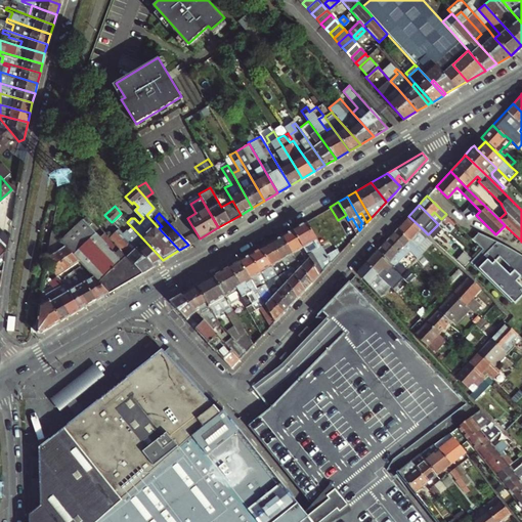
[(361,213),(357,215),(362,223),(363,225),(366,222),(361,213)]
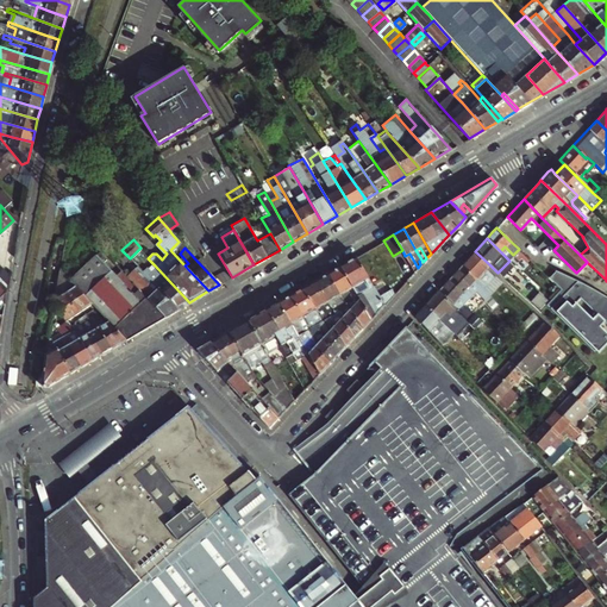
[(98,251),(69,280),(92,302),(108,320),(125,339),(164,317),(130,280),(124,274),(120,269),(116,275),(102,262),(105,258),(98,251)]
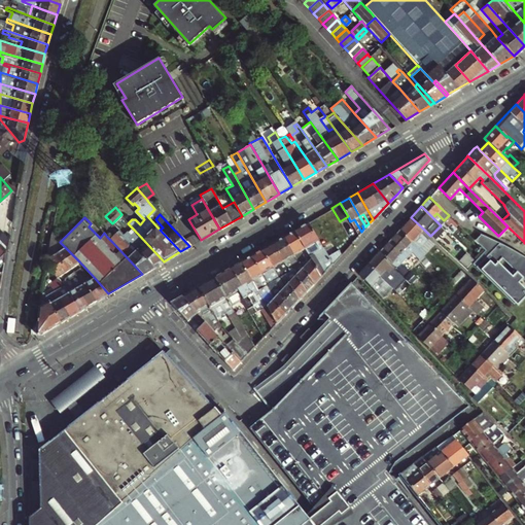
[(423,229),(411,217),(410,217),(409,219),(420,232),(421,230),(423,229)]
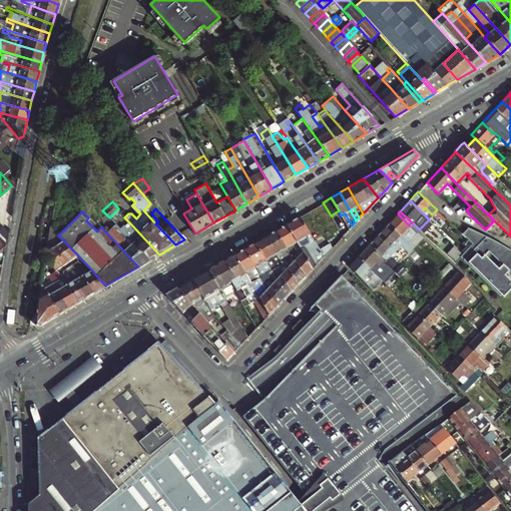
[(345,213),(341,215),(349,228),(352,225),(345,213)]
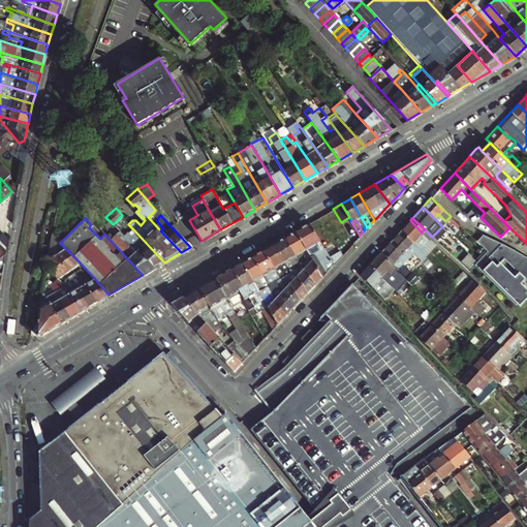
[(422,233),(410,220),(401,230),(420,249),(429,240),(422,233)]
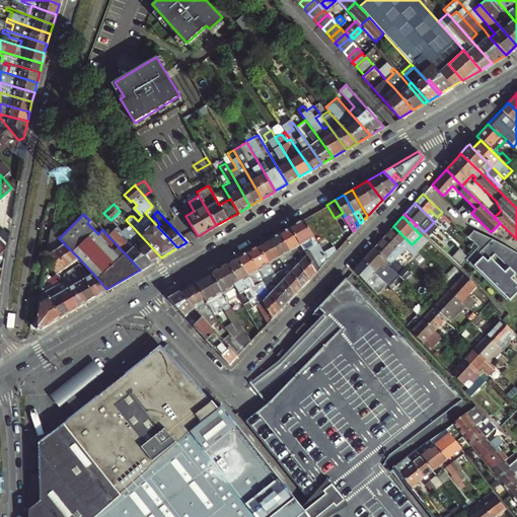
[(311,247),(317,243),(303,218),(290,226),(305,252),(316,271),(321,265),(335,249),(333,245),(315,254),(311,247)]
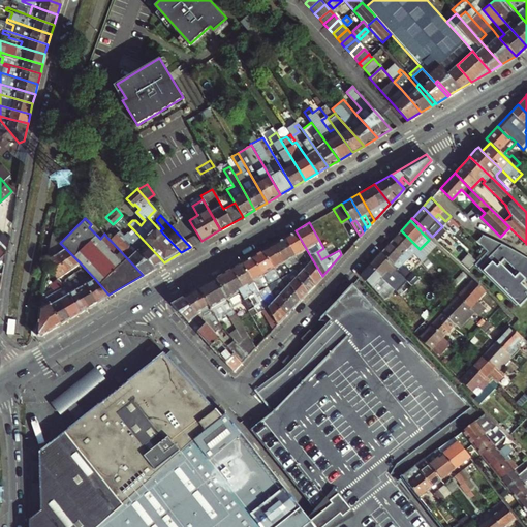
[(132,244),(126,238),(117,228),(107,238),(113,243),(143,275),(155,268),(132,244)]
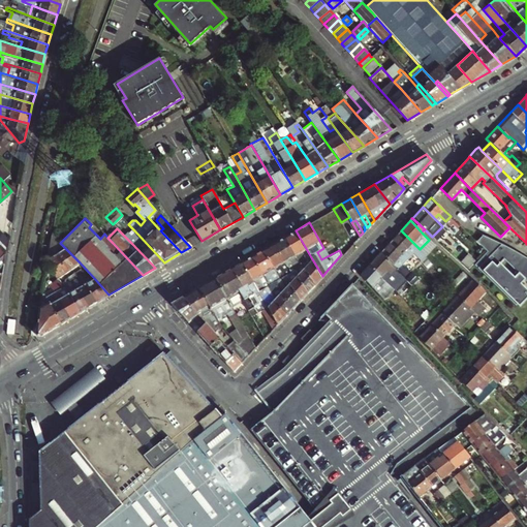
[(164,262),(134,230),(126,238),(132,244),(155,268),(164,262)]
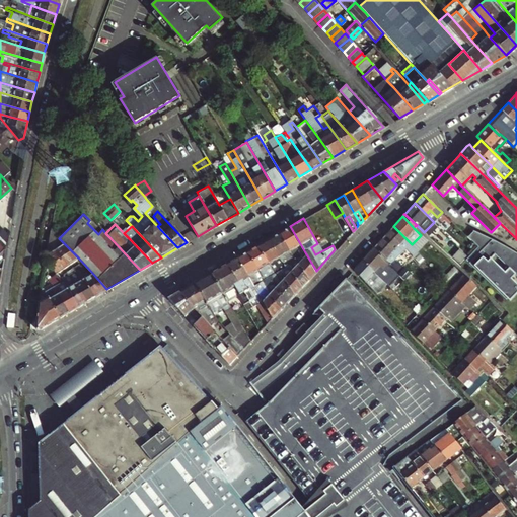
[(305,252),(290,226),(279,232),(294,259),(296,257),(305,252)]
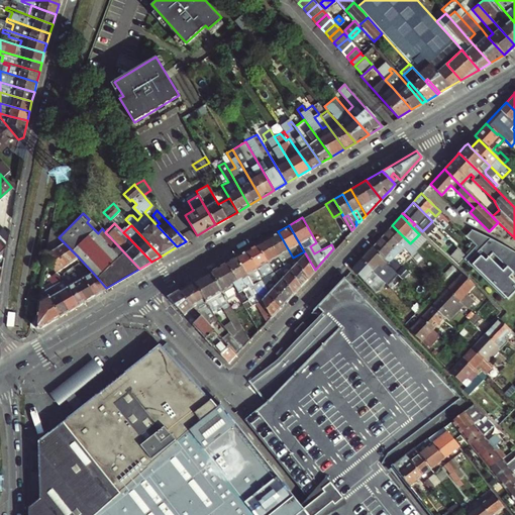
[(389,227),(373,245),(395,270),(399,266),(392,258),(404,246),(410,253),(415,249),(414,248),(410,243),(392,225),(389,227)]
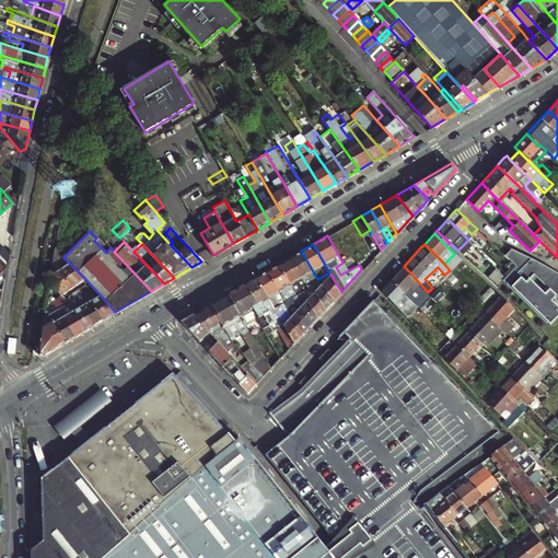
[(84,278),(64,257),(54,246),(50,265),(71,287),(84,278)]
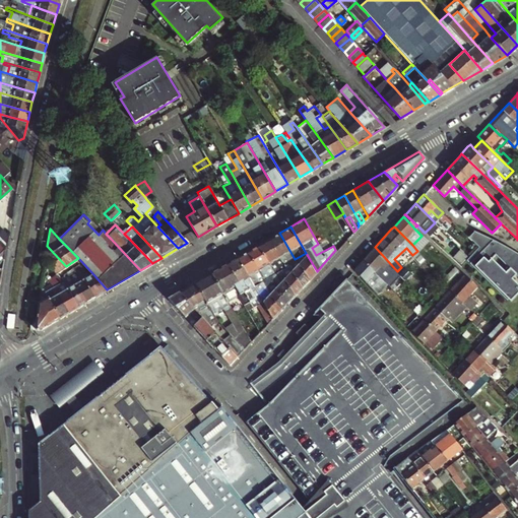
[(517,254),(510,250),(473,230),(467,236),(477,246),(464,260),(510,303),(517,293),(517,254)]
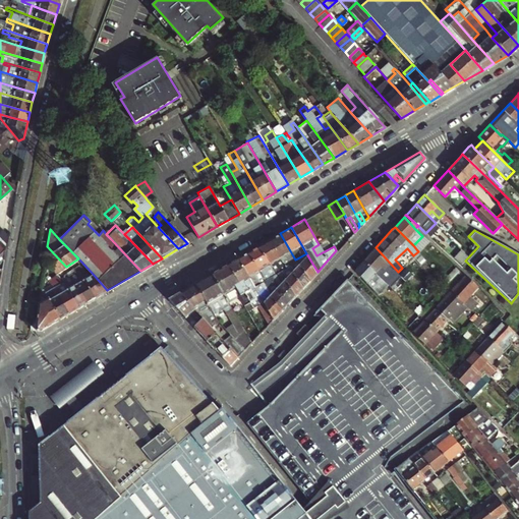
[(295,260),(280,233),(273,237),(270,239),(285,266),(288,264),(293,261),(294,264),(296,262),(295,260)]
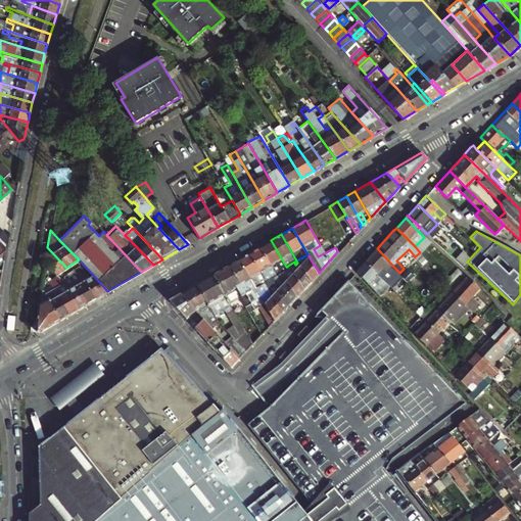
[(429,241),(424,237),(415,246),(419,251),(429,241)]
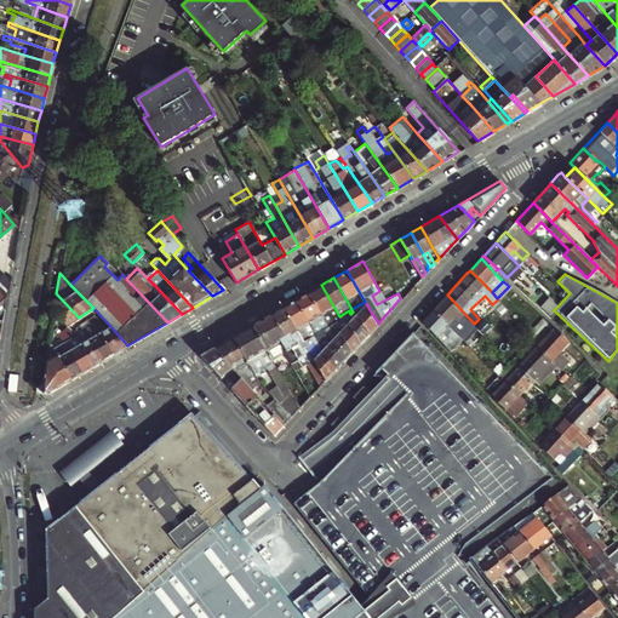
[(321,285),(308,292),(321,314),(326,324),(330,321),(331,325),(335,322),(341,319),(339,316),(321,285)]
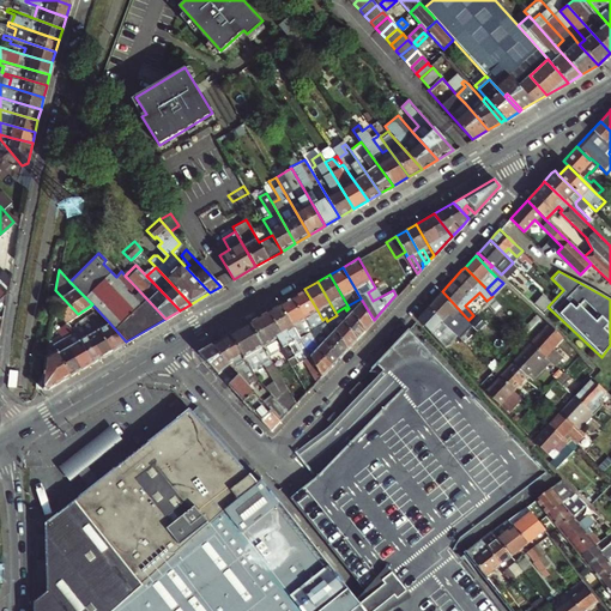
[(304,289),(292,296),(304,318),(313,330),(318,327),(310,314),(318,310),(304,289)]
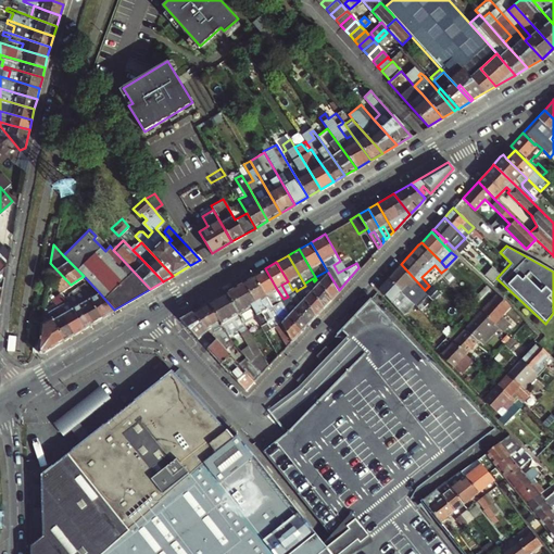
[(48,272),(47,279),(60,292),(71,285),(50,263),(48,272)]
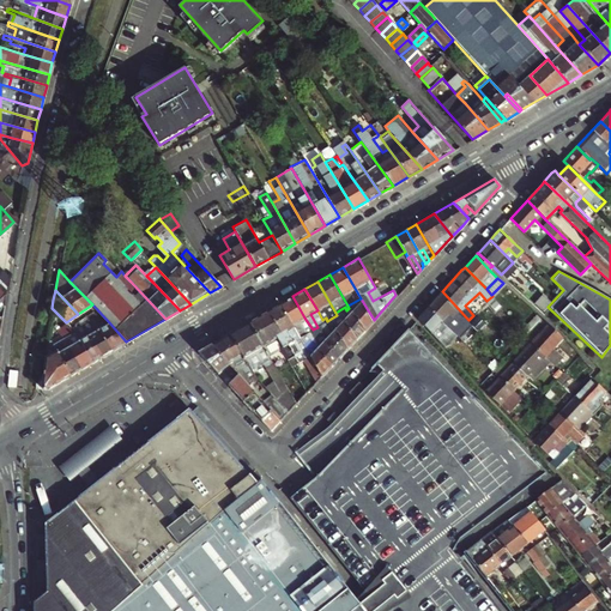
[(471,324),(469,320),(442,291),(433,301),(428,307),(447,328),(449,330),(453,326),(458,331),(464,325),(467,328),(471,324)]
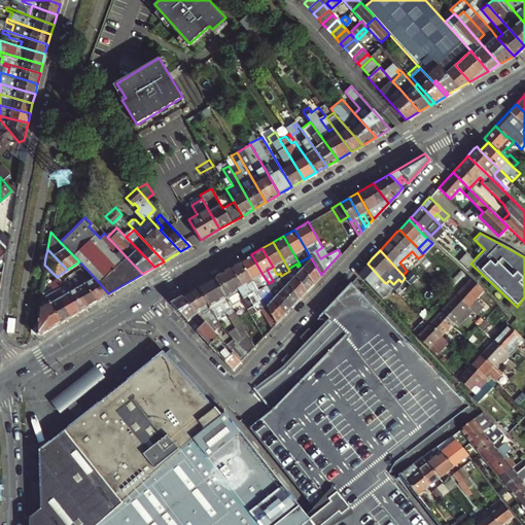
[(460,258),(467,265),(475,257),(467,251),(460,258)]
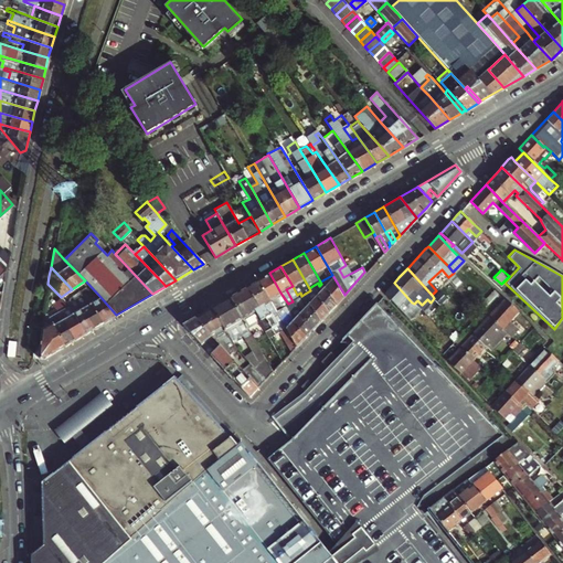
[(280,293),(269,273),(258,279),(276,310),(280,308),(282,307),(275,296),(280,293)]
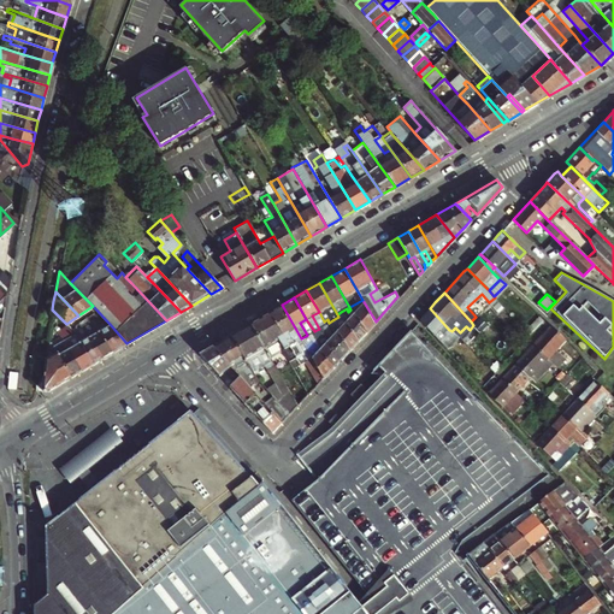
[(494,307),(499,302),(495,297),(489,302),(494,307)]
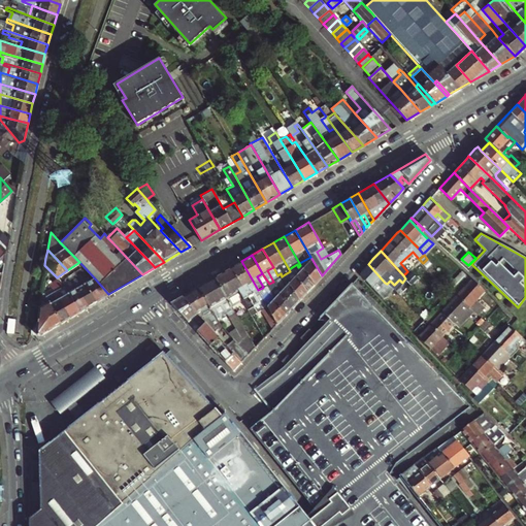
[(322,275),(310,257),(301,262),(314,283),(322,275)]
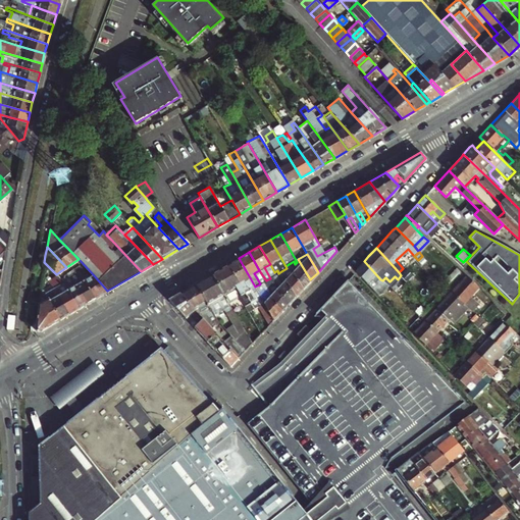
[(255,287),(239,258),(228,264),(254,308),(258,305),(268,324),(273,318),(264,302),(259,294),(257,290),(255,287)]
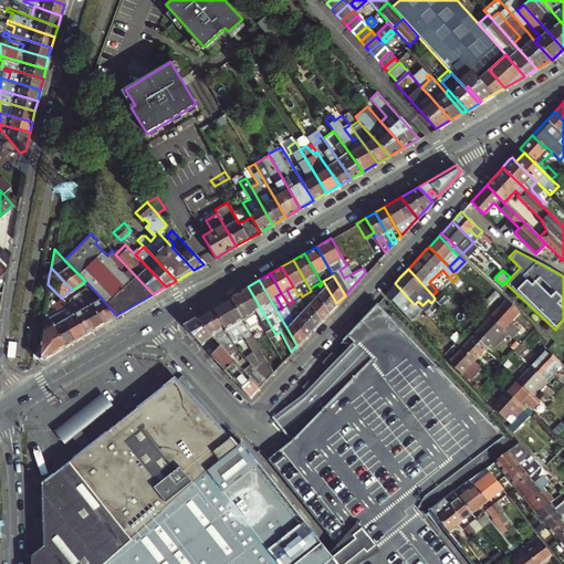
[(336,303),(323,281),(321,282),(322,284),(320,286),(319,283),(313,286),(329,312),(336,303)]
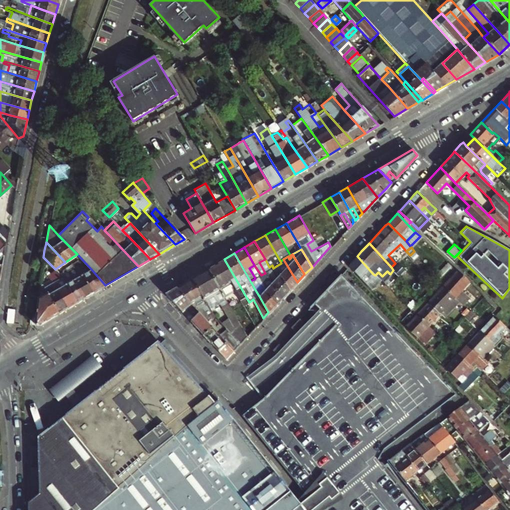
[(373,274),(357,256),(348,265),(370,289),(375,284),(369,278),(373,274)]
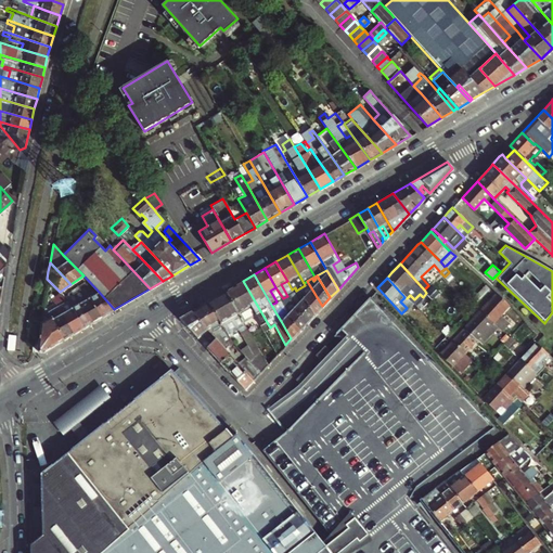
[(230,288),(226,291),(238,312),(243,321),(255,314),(264,331),(270,328),(243,281),(230,288)]
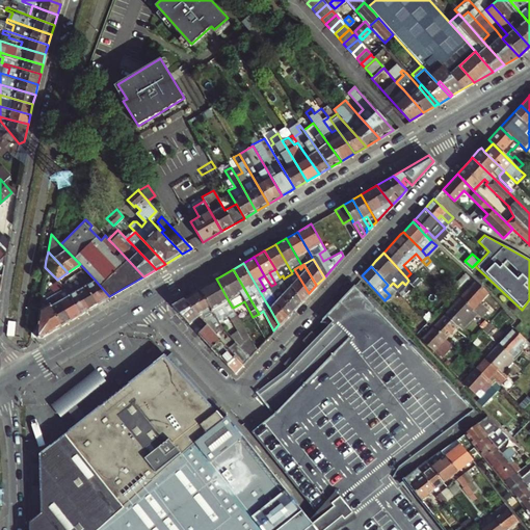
[(275,269),(269,272),(275,284),(277,282),(282,280),(280,277),(275,269)]
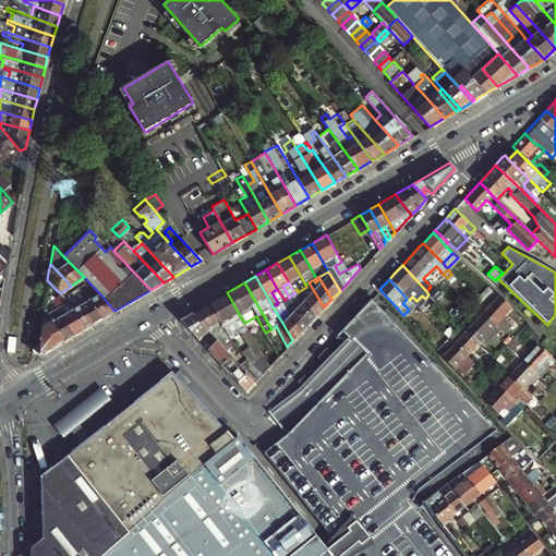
[(306,287),(301,290),(316,316),(324,307),(309,282),(305,285),(306,287)]
